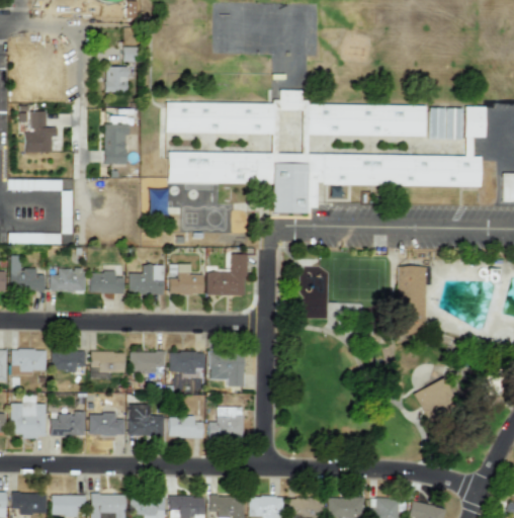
[(122,48),(122,62),(138,61),(138,47),(122,48)]
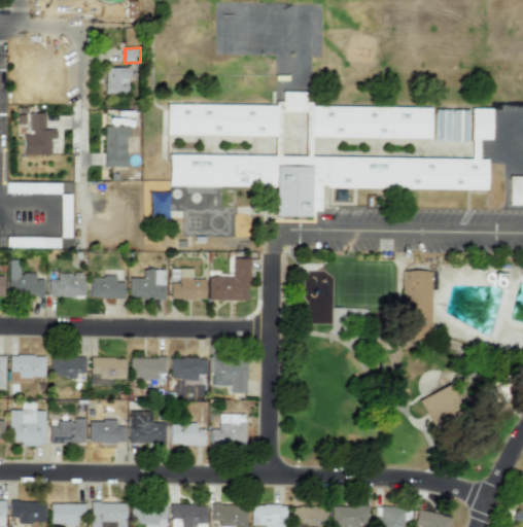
[(107,94),(130,94),(130,68),(107,67),(107,94)]
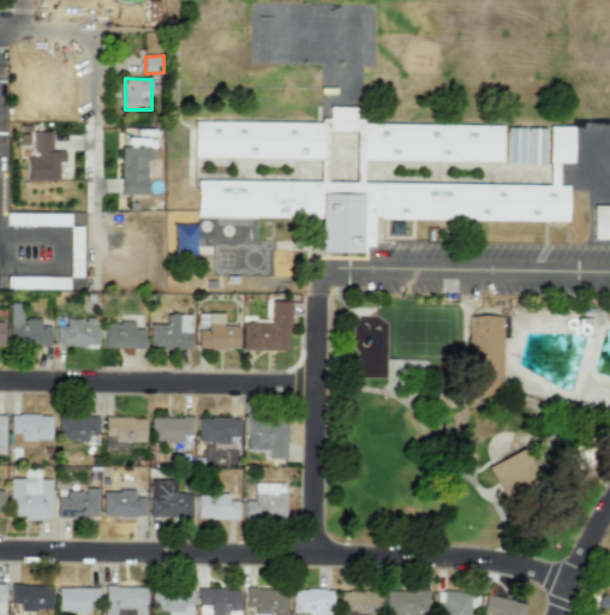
[(570,221),(570,185),(561,185),(562,157),(552,157),(552,185),(364,183),(364,161),(504,162),(504,125),(362,124),(362,107),(333,107),(332,123),(197,121),(197,157),(321,159),(321,181),(201,180),(199,218),(323,219),(323,252),(369,254),(369,246),(377,246),(377,219),(570,221)]
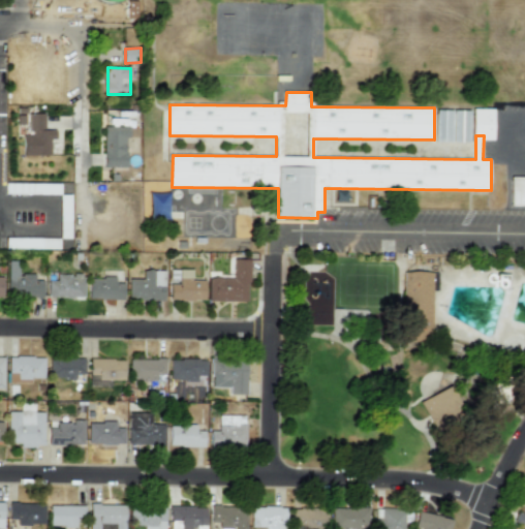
[(472,111),(438,110),(438,143),(471,143),(472,111)]
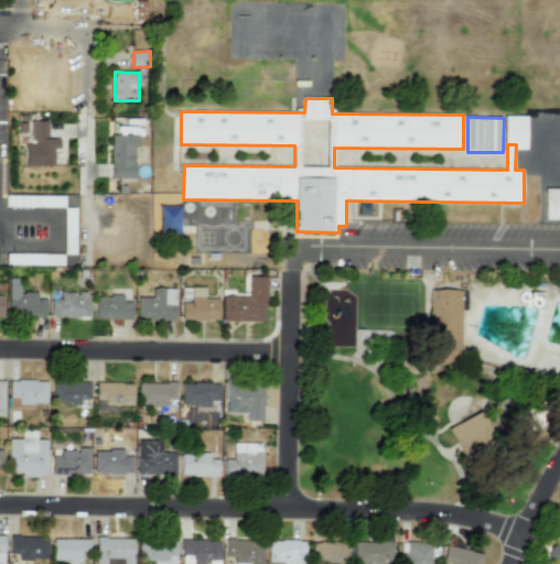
[(28,143),(28,166),(56,166),(57,149),(62,149),(62,139),(51,139),(51,122),(32,121),(32,143),(28,143)]
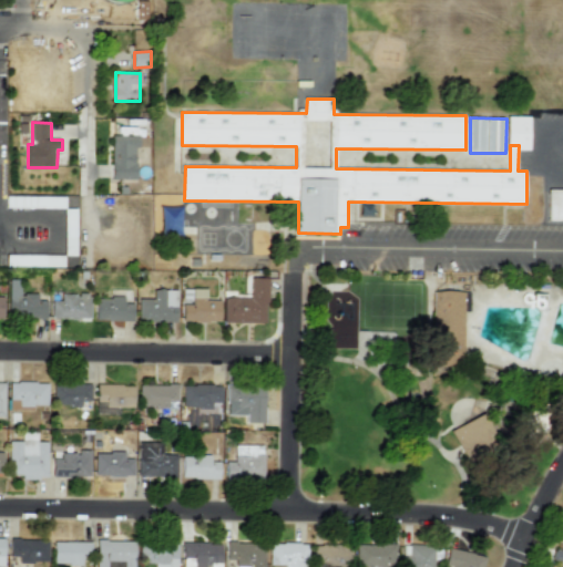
[(113,135),(114,181),(140,179),(139,135),(113,135)]
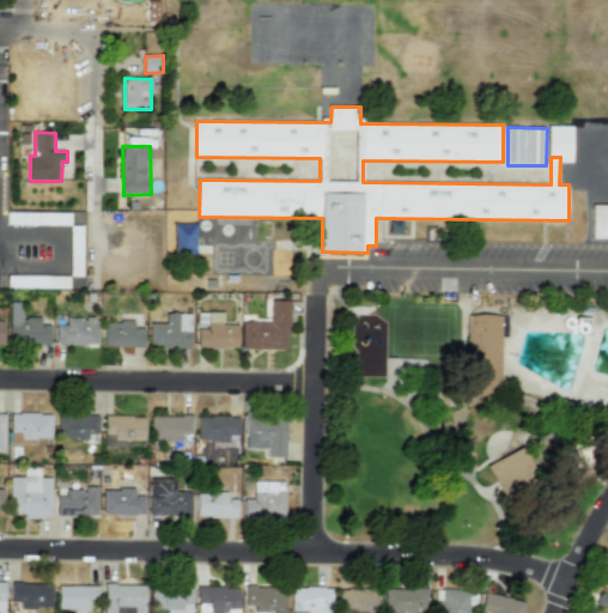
[(607,205),(595,205),(595,234),(607,235),(607,205)]
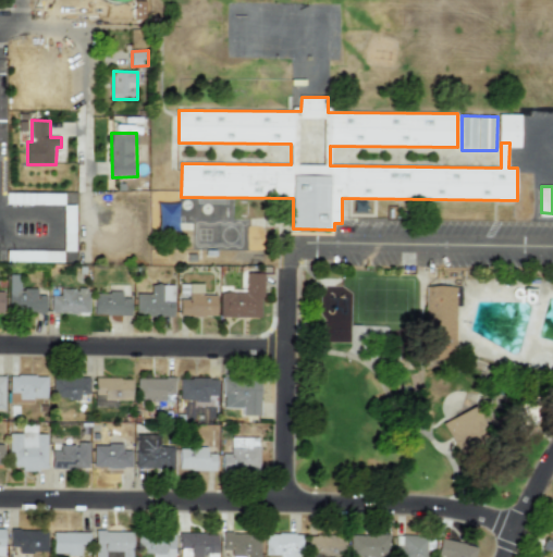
[(66,251),(77,251),(78,203),(73,203),(73,194),(9,193),(9,205),(66,206),(66,251)]
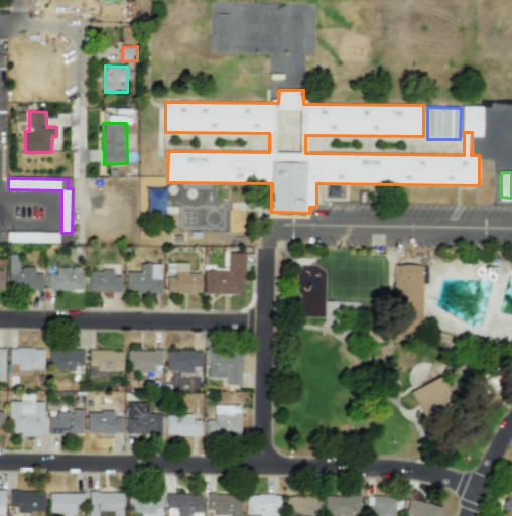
[(8,242),(59,243),(59,233),(9,232),(8,242)]
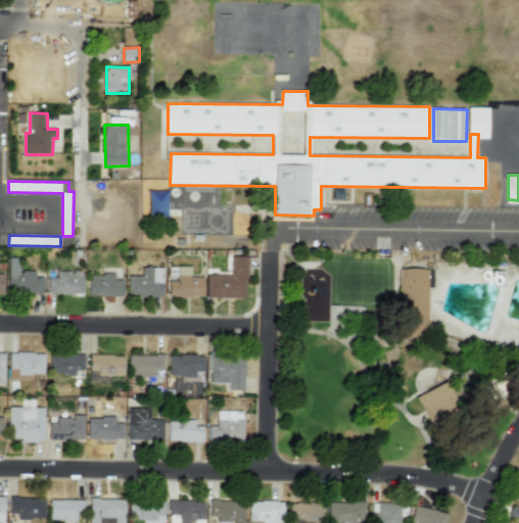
[(209,275),(208,298),(249,299),(249,257),(234,256),(234,275),(209,275)]
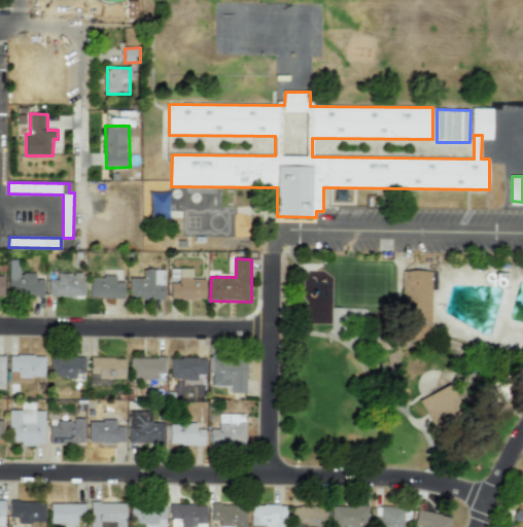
[(11,294),(45,295),(46,280),(38,280),(38,274),(22,273),(22,268),(11,268),(11,282),(12,282),(11,294)]
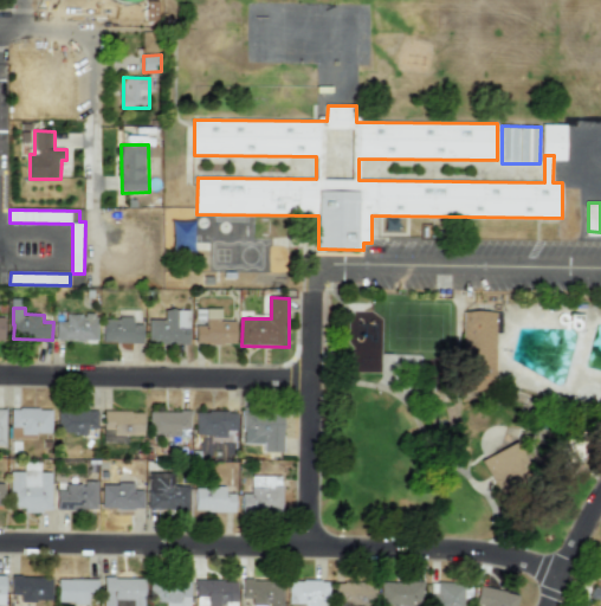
[(192,345),(193,310),(167,309),(167,320),(152,320),(152,343),(192,345)]
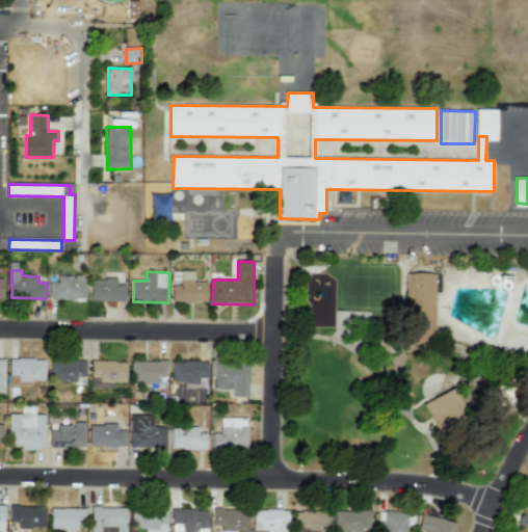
[(438,273),(410,272),(408,341),(437,342),(438,273)]
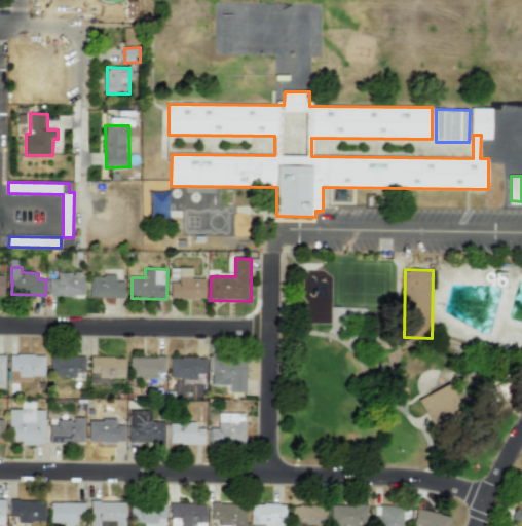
[(50,296),(86,297),(87,273),(60,273),(60,279),(50,279),(50,296)]
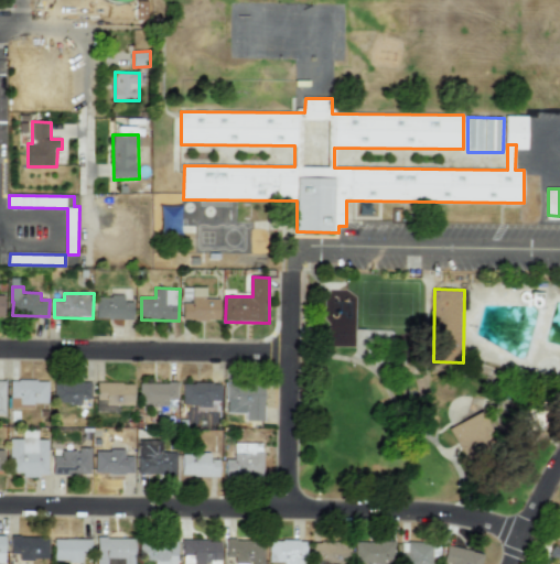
[(98,321),(136,320),(136,303),(127,303),(127,296),(98,296),(98,321)]
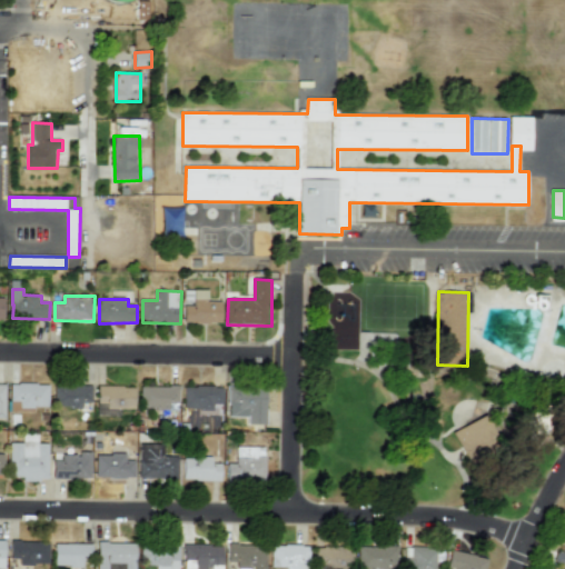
[(187,306),(187,322),(224,323),(224,300),(196,300),(196,306),(187,306)]
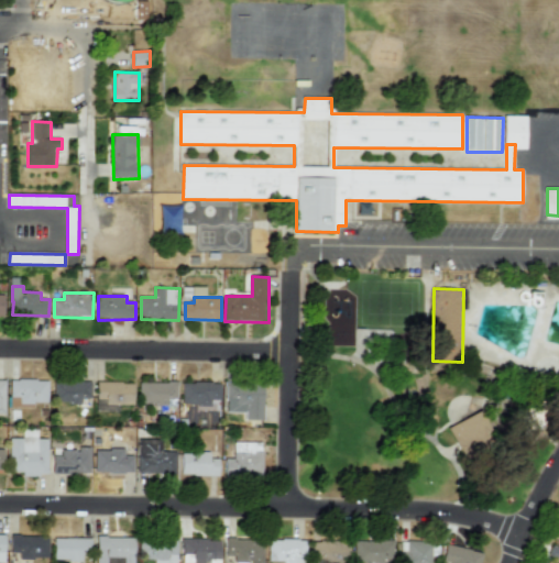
[(51,379),(12,379),(13,408),(36,408),(36,403),(51,403),(51,379)]
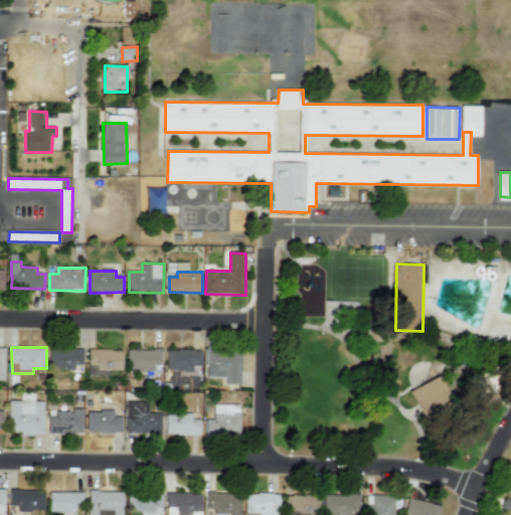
[(86,349),(51,348),(51,368),(76,369),(77,364),(86,364),(86,349)]
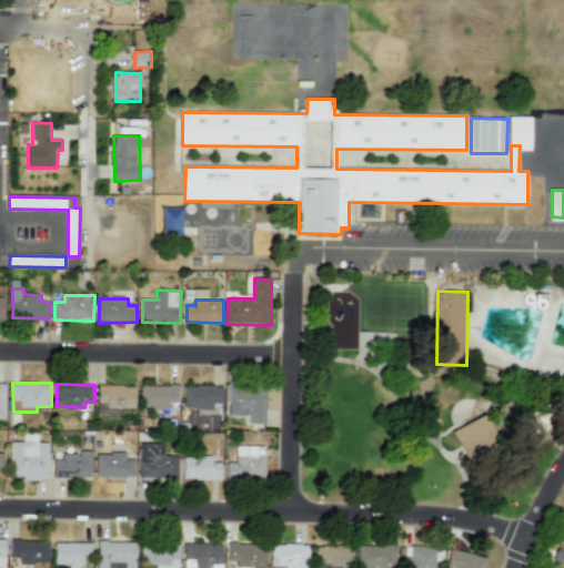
[(100,408),(138,408),(138,386),(100,385),(100,408)]
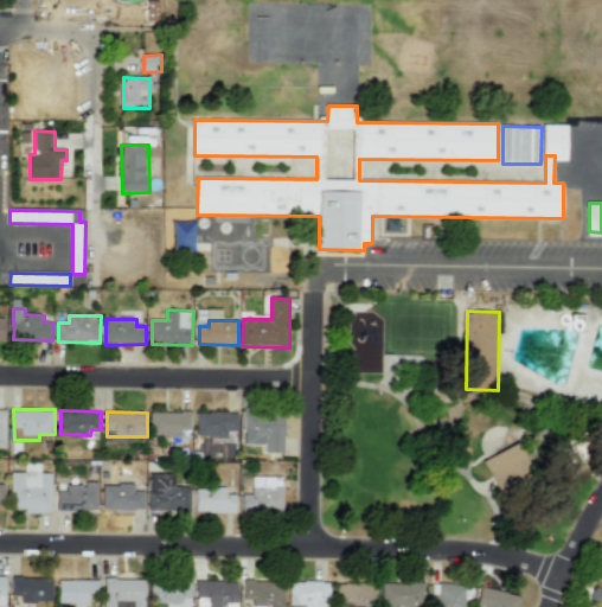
[(153,413),(153,438),(184,436),(184,432),(194,432),(193,413),(153,413)]
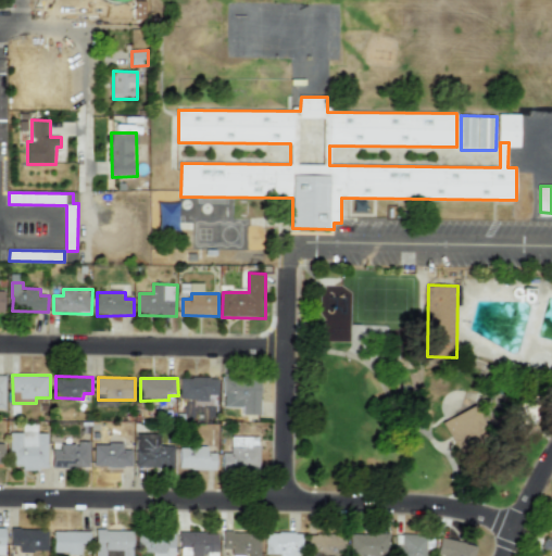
[(183,378),(183,401),(211,401),(211,394),(220,395),(221,379),(183,378)]
